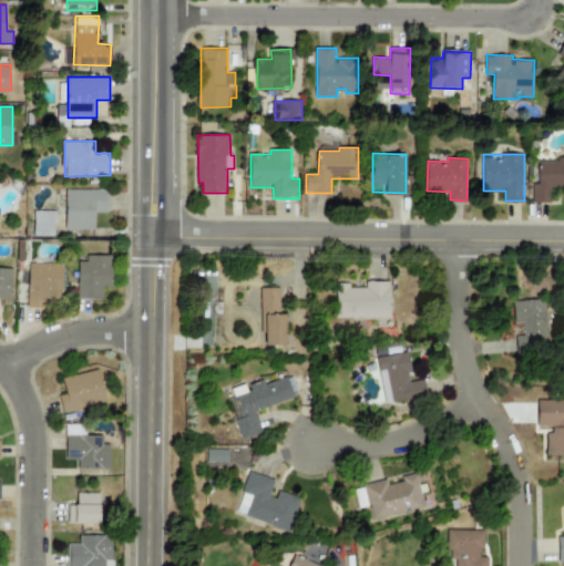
[(563,157),(539,158),(539,183),(533,183),(533,202),(552,202),(552,188),(563,187),(563,157)]
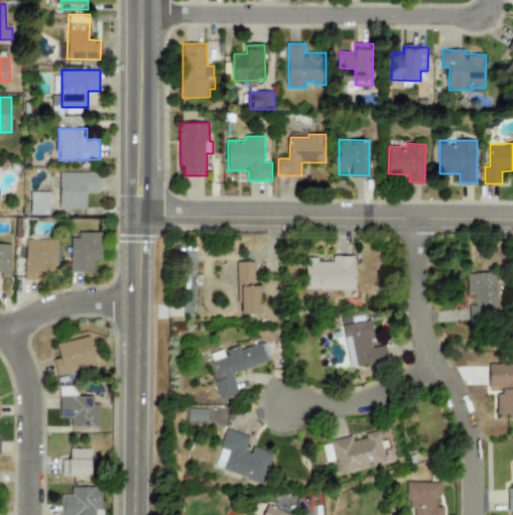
[(60,208),(87,208),(88,192),(99,192),(99,172),(60,171),(60,208)]
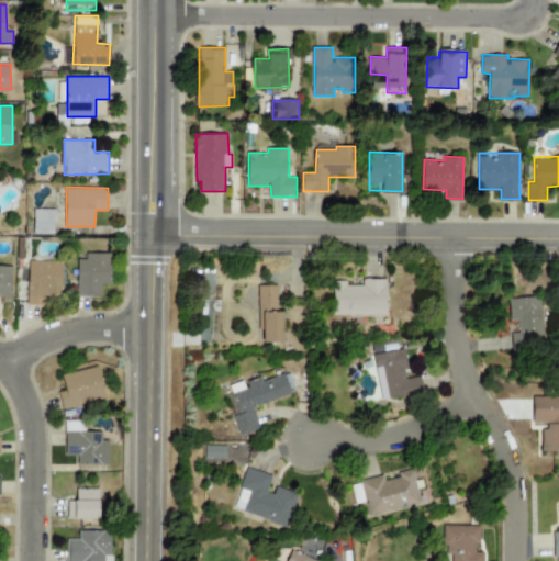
[(55,233),(56,209),(35,208),(34,233),(55,233)]
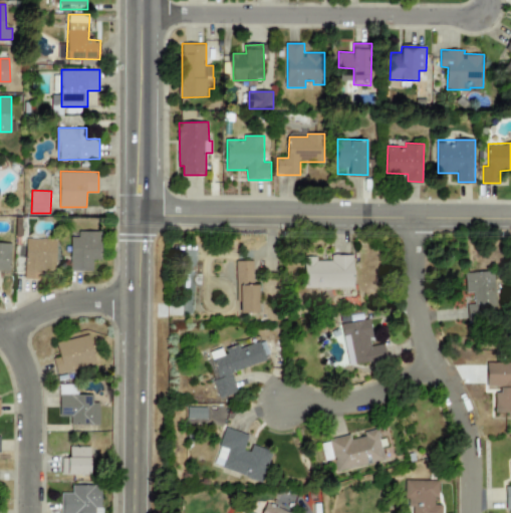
[(102,231),(80,231),(80,237),(72,237),(72,270),(94,270),(94,259),(102,259),(102,231)]
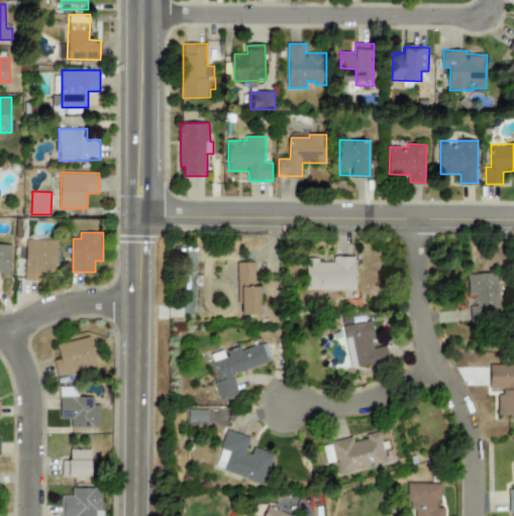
[(59,240),(27,239),(26,280),(43,281),(43,274),(58,275),(59,240)]
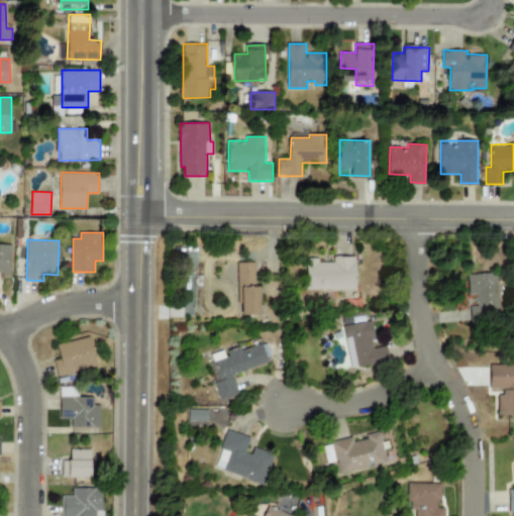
[(308,290),(356,289),(356,255),(334,255),(334,262),(320,262),(320,258),(307,258),(308,290)]
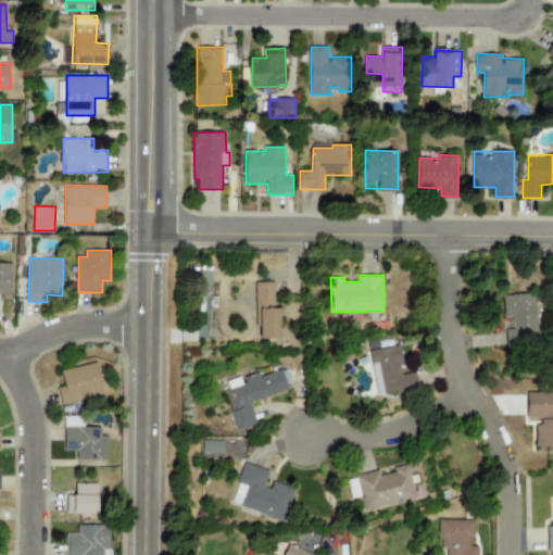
[(281,307),(276,307),(276,281),(258,282),(259,339),(283,338),(281,307)]
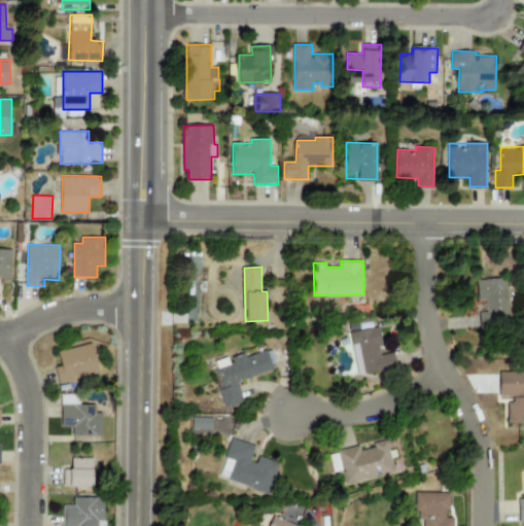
[(479,301),(487,300),(487,312),(481,312),(481,329),(511,328),(509,278),(478,279),(479,301)]
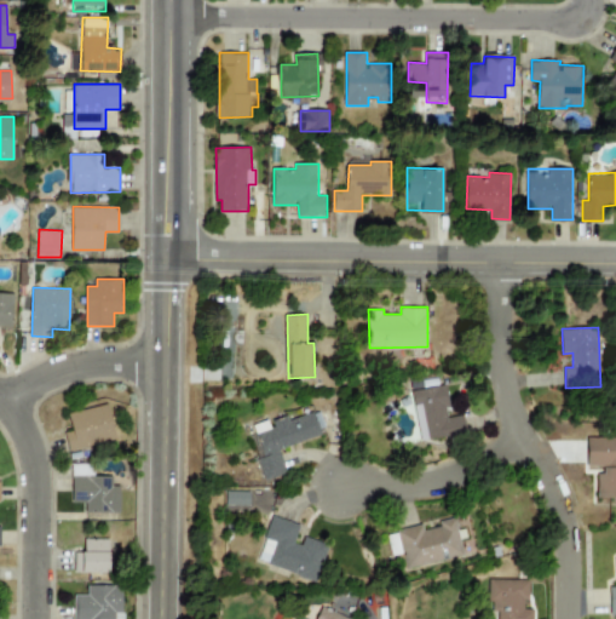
[(430,439),(467,433),(464,414),(450,416),(445,384),(410,389),(413,405),(424,403),(430,439)]
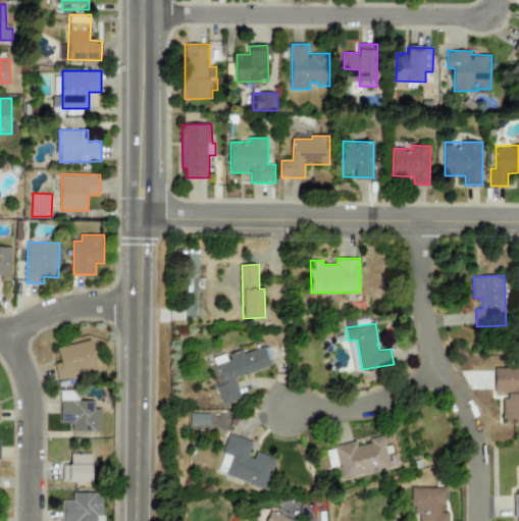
[(99,369),(92,340),(58,348),(62,363),(56,364),(59,378),(99,369)]
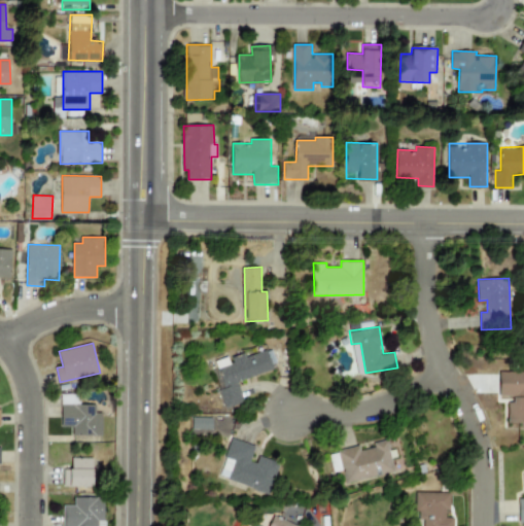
[(275,370),(269,350),(246,356),(245,352),(216,361),(219,369),(214,370),(226,408),(245,401),(239,381),(275,370)]
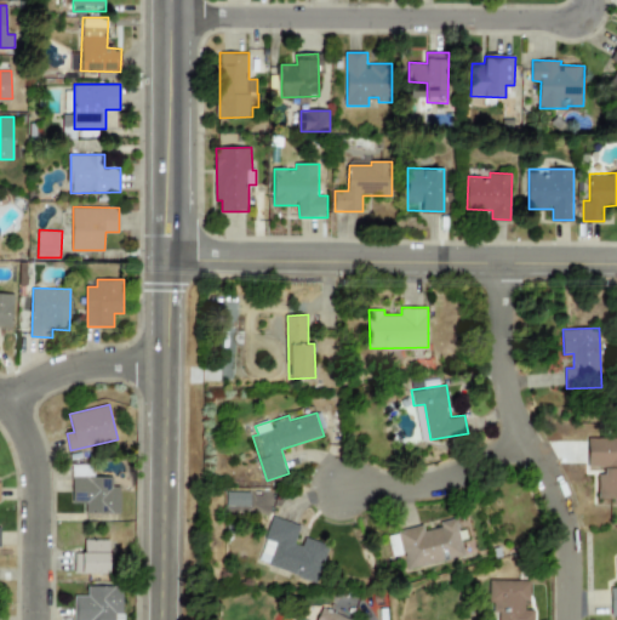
[(616,438),(589,438),(589,468),(599,468),(599,499),(616,499),(616,438)]
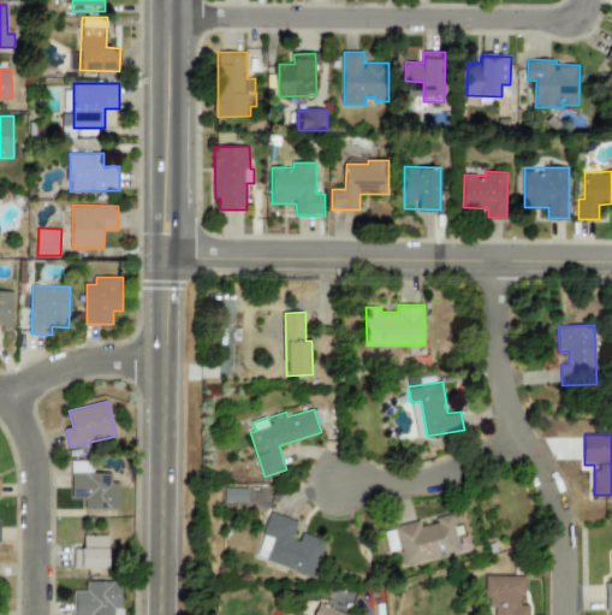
[(84,509),(120,508),(120,482),(113,482),(113,473),(95,473),(94,461),(72,461),(73,500),(84,498),(84,509)]
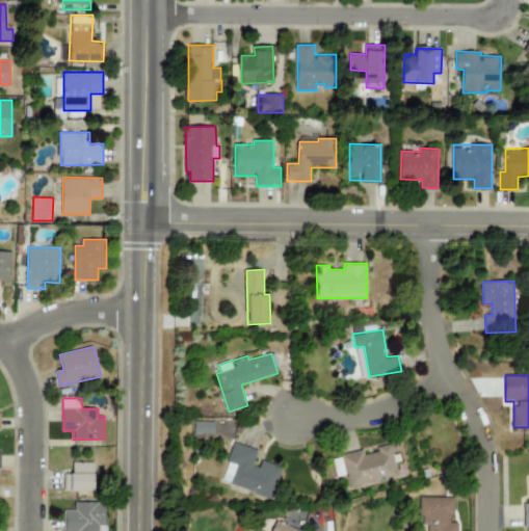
[(216,421),(195,421),(194,432),(215,433),(216,421)]
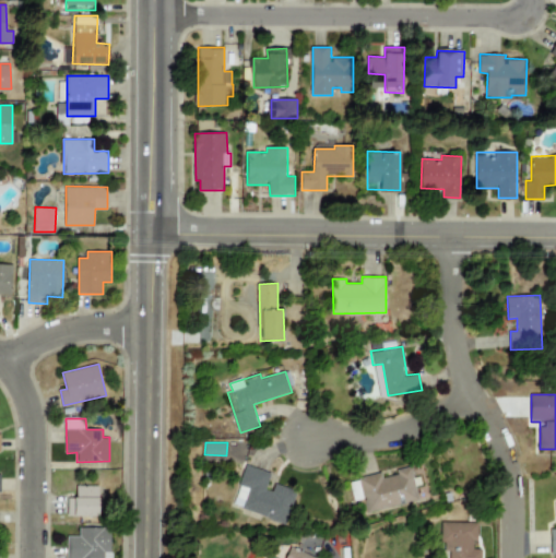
[(288,523),(298,490),(275,484),(274,490),(268,489),(272,472),(246,465),(240,486),(250,488),(244,510),(288,523)]
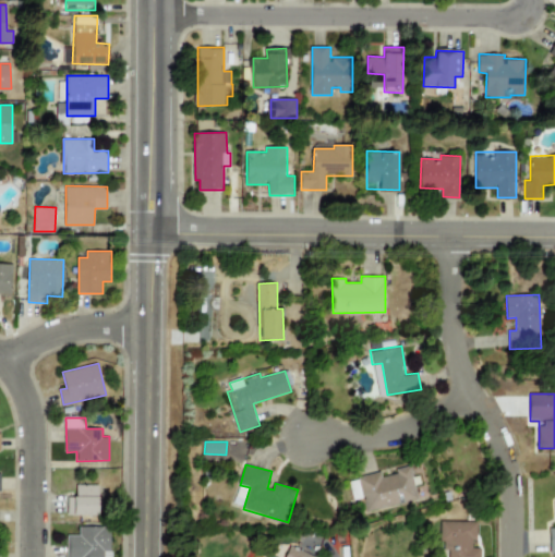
[(418,500),(411,464),(396,468),(398,473),(382,476),(381,472),(359,476),(366,510),(418,500)]
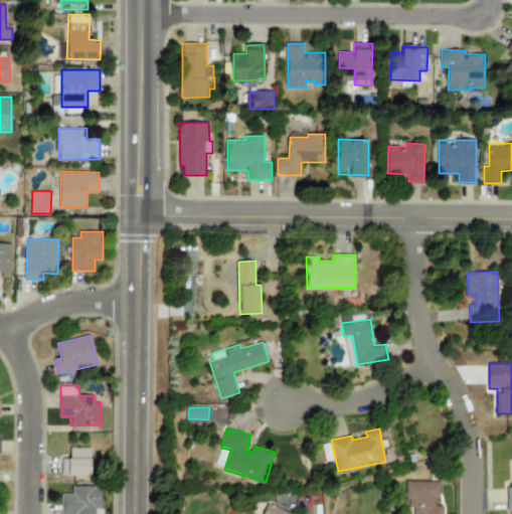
[(63,458),(63,474),(91,475),(91,448),(71,448),(71,459),(63,458)]
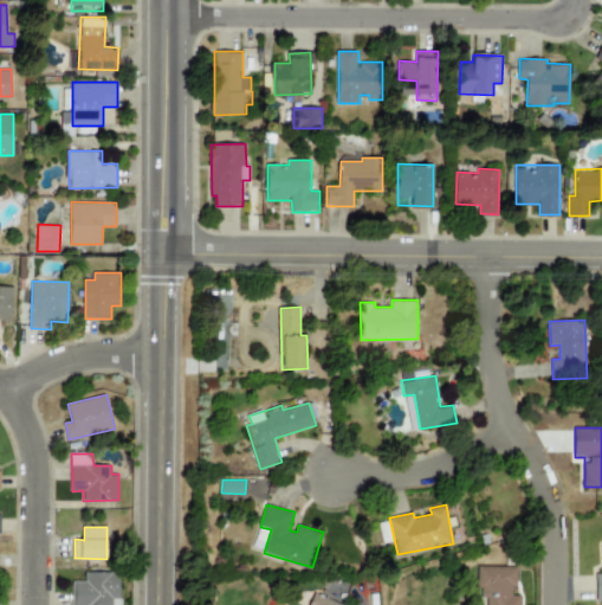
[(522,604),(522,594),(516,594),(517,566),(481,566),(480,587),(487,587),(486,604),(522,604)]
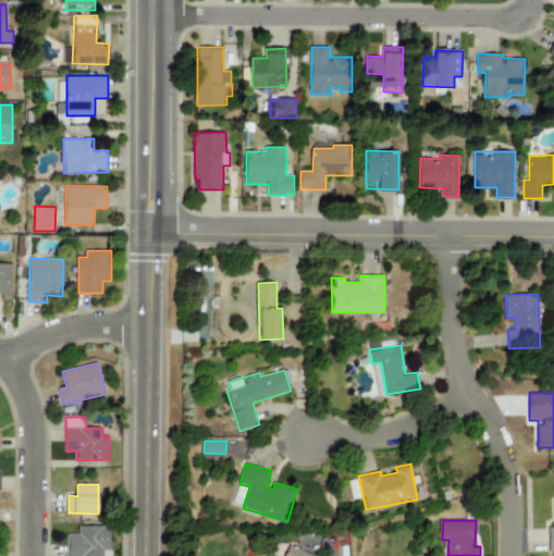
[(79,526),(79,534),(69,534),(68,555),(111,555),(111,526),(79,526)]
